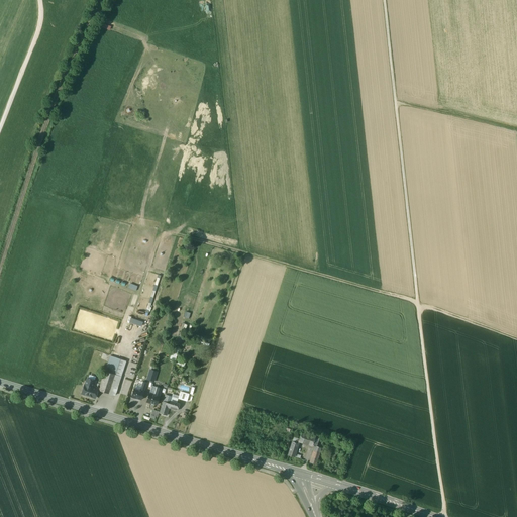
[(174,346),(171,358),(176,360),(180,347),(174,346)]
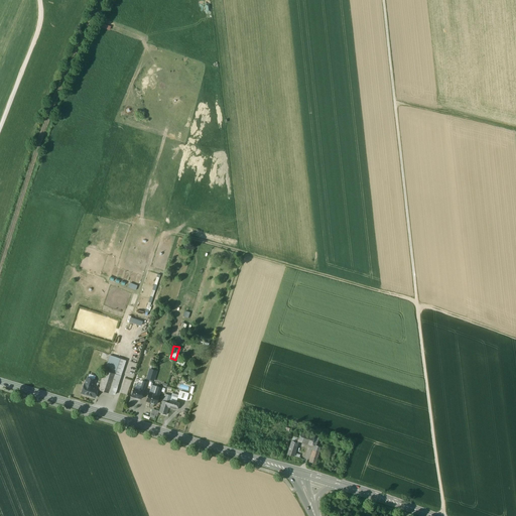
[(126,361),(110,356),(105,371),(115,374),(121,376),(126,361)]
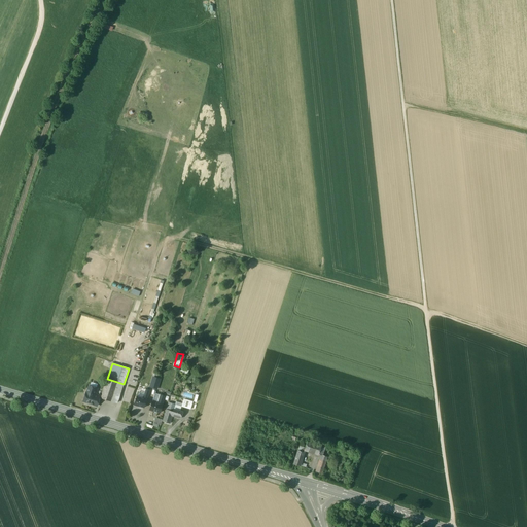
[(160,380),(153,378),(150,387),(156,389),(160,380)]
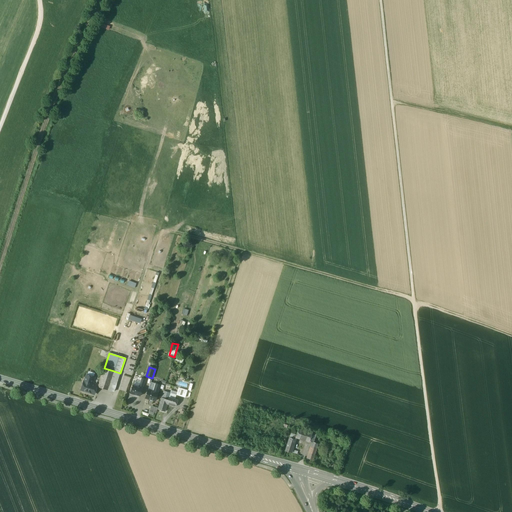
[(114,371),(104,368),(98,387),(108,390),(114,371)]
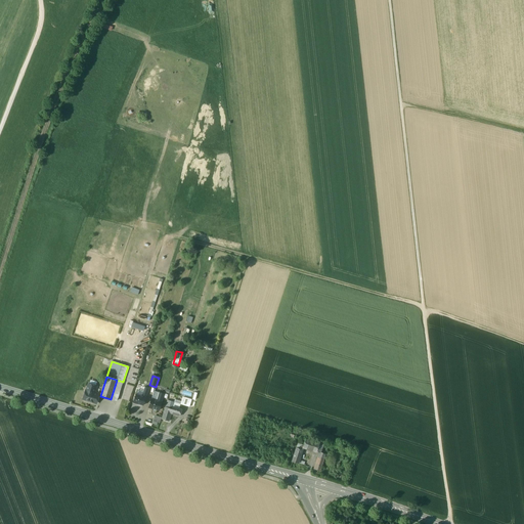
[(123,382),(117,380),(111,399),(116,401),(123,382)]
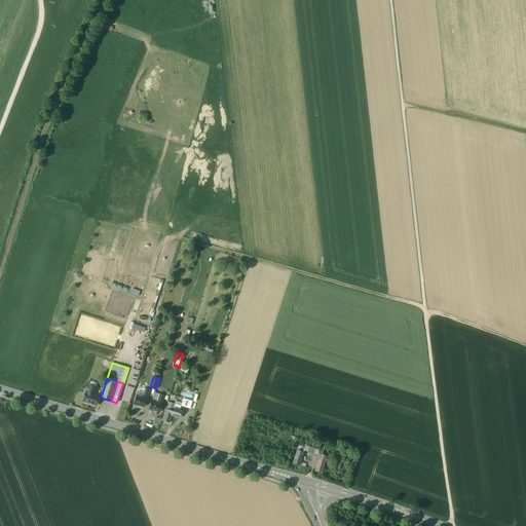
[(98,387),(88,385),(86,391),(83,401),(97,405),(100,396),(95,395),(98,387)]
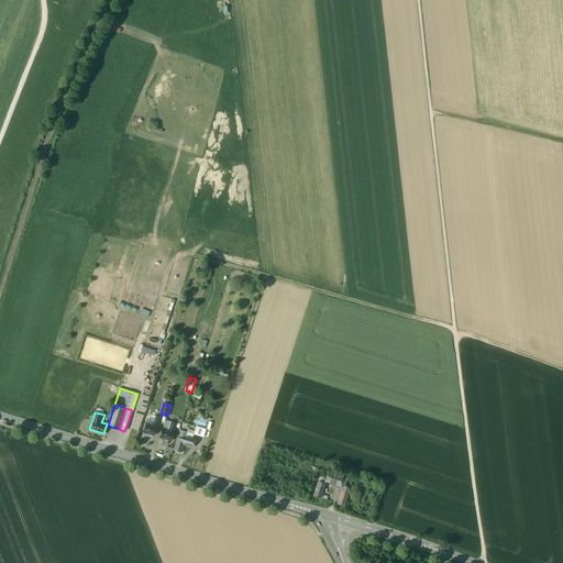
[(153,426),(146,423),(143,432),(154,435),(156,427),(153,426)]
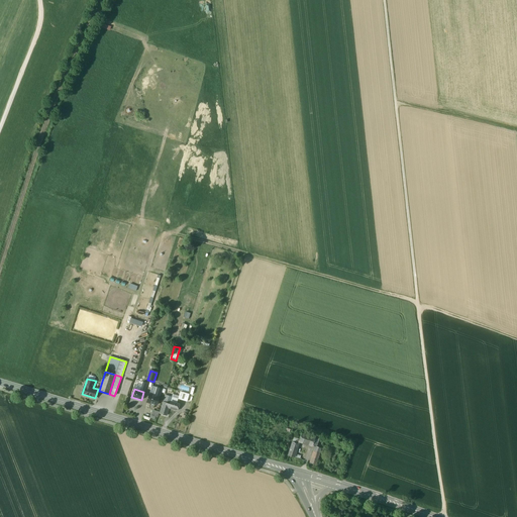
[(188,396),(180,393),(179,396),(178,399),(187,402),(188,396)]
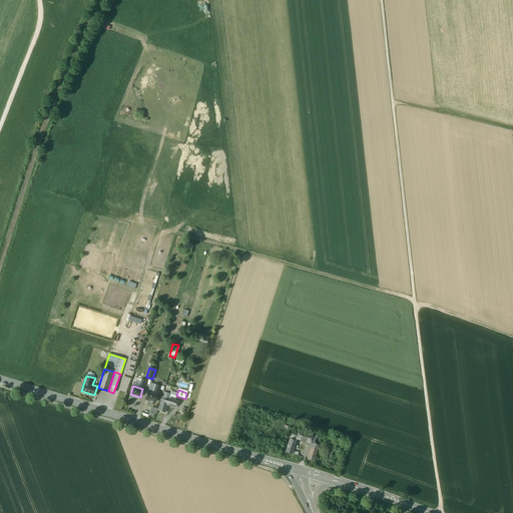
[(148,391),(146,399),(155,402),(158,394),(153,392),(148,391)]
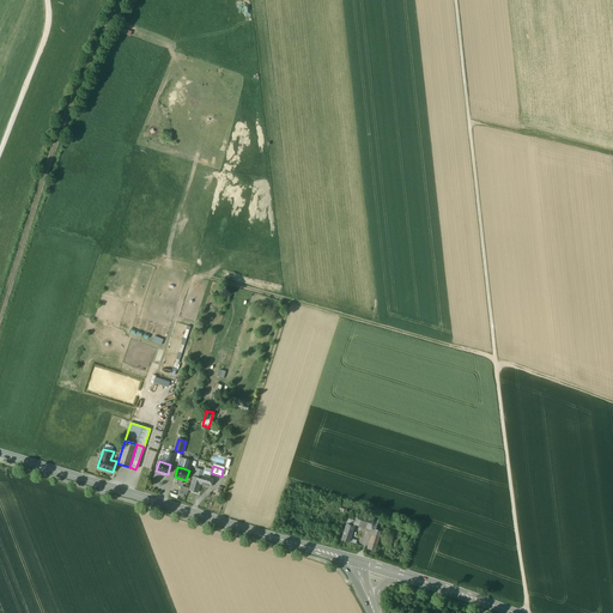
[(198,478),(193,477),(189,491),(198,493),(200,484),(201,479),(198,478)]
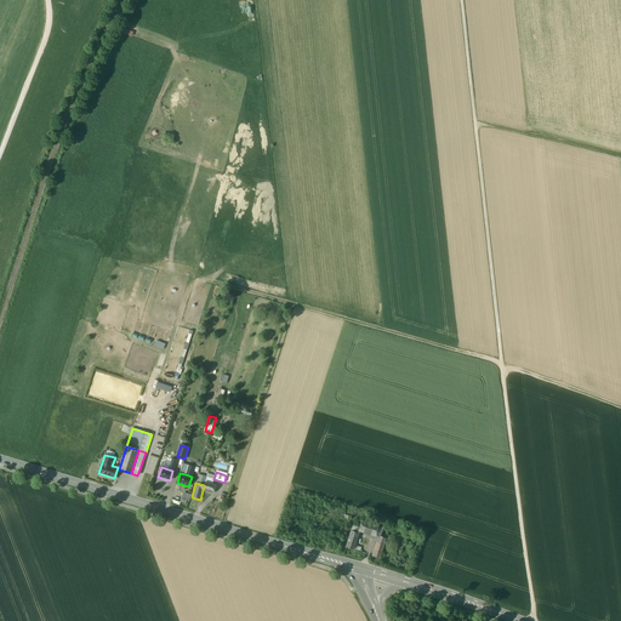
[(379,525),(362,519),(359,530),(375,535),(379,525)]
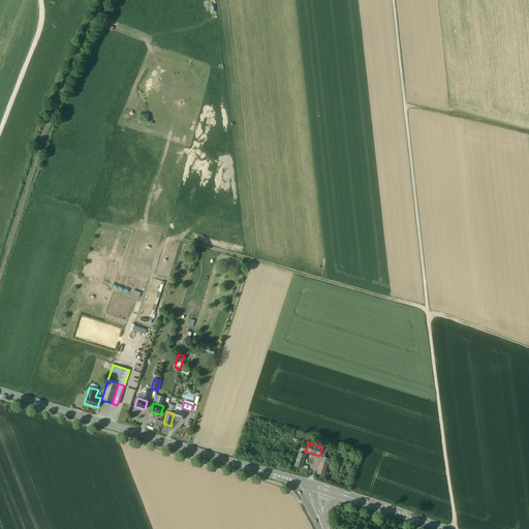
[(300,452),(294,466),(301,468),(305,454),(304,454),(300,452)]
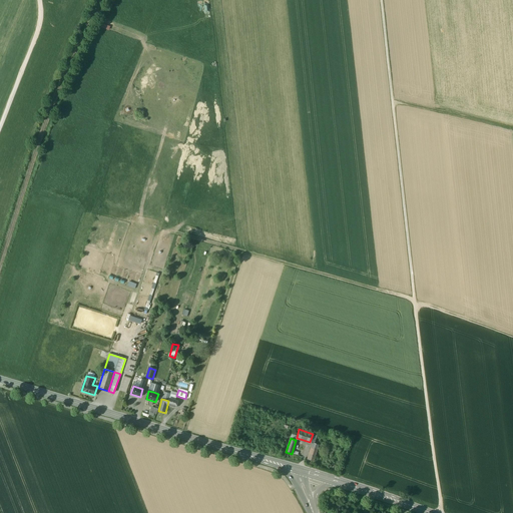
[(314,443),(313,443),(308,459),(314,461),(319,445),(314,443)]
